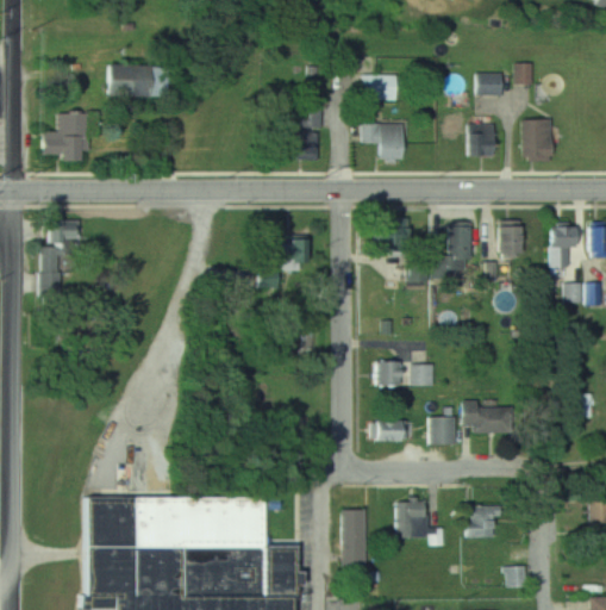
[(535,83),(535,62),(516,62),(516,83),(535,83)]
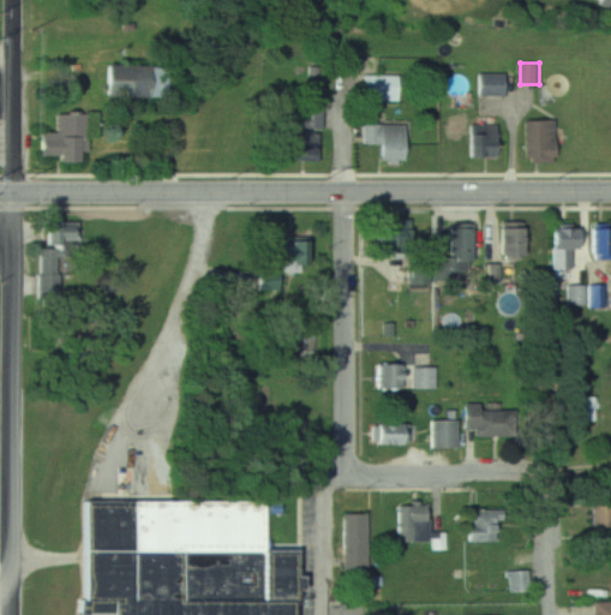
[(171,65),(107,65),(107,99),(171,99),(171,65)]
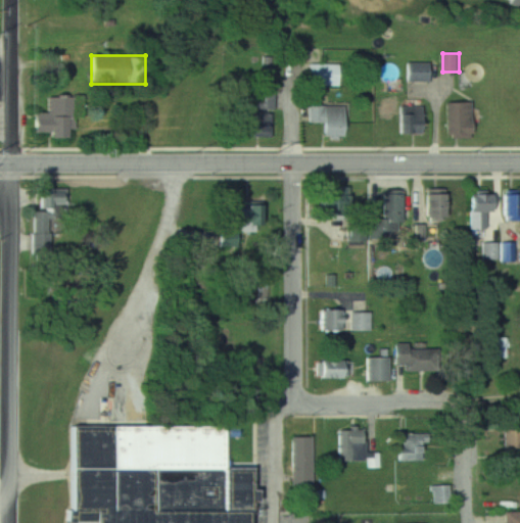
[(409,62),(409,81),(433,81),(433,62),(409,62)]
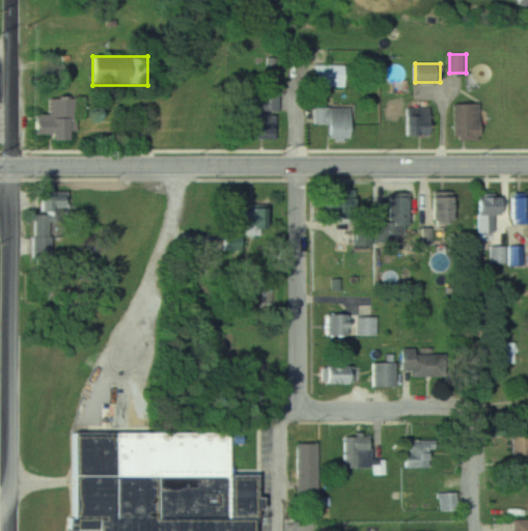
[(345,87),(345,65),(316,65),(316,87),(345,87)]
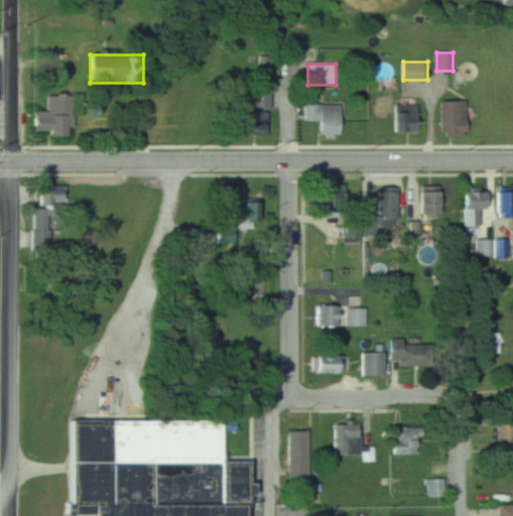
[(251,110),(244,110),(244,134),(272,135),(273,86),(252,85),(251,110)]
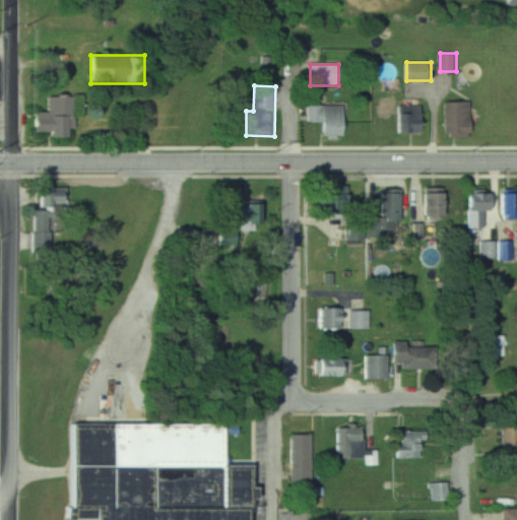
[(49,94),(49,113),(35,113),(35,131),(51,131),(51,137),(68,137),(68,126),(76,126),(76,117),(85,117),(85,94),(49,94)]
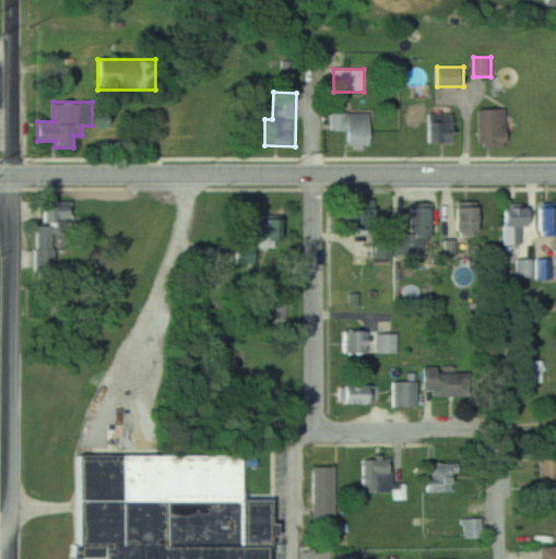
[(506,109),(480,109),(478,147),(505,147),(506,109)]
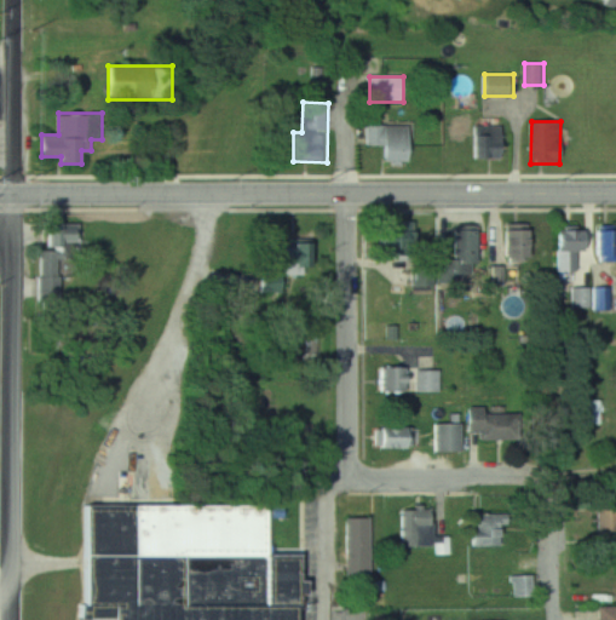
[(410,125),(369,125),(369,147),(385,147),(385,164),(410,164),(410,125)]
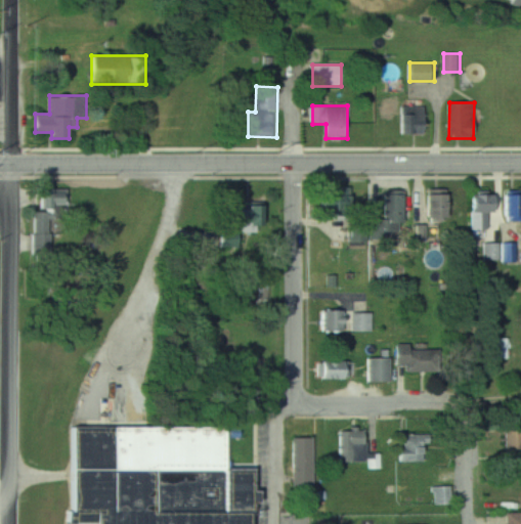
[(426,106),(400,106),(400,134),(426,134),(426,106)]
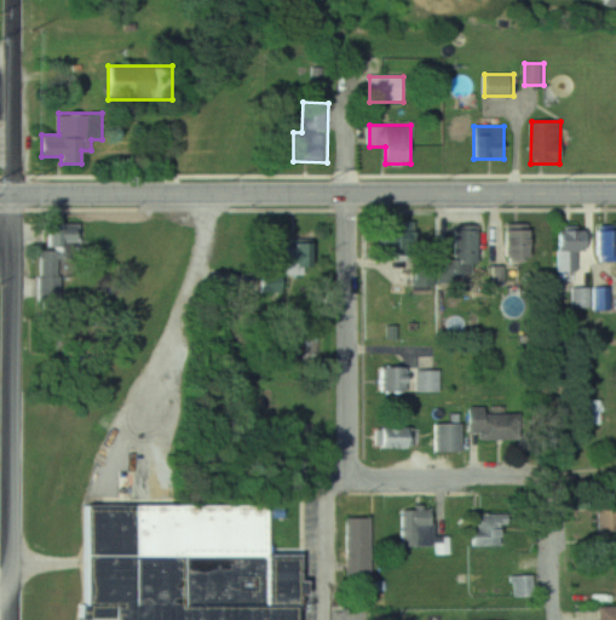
[(49,250),(42,250),(41,303),(63,303),(63,256),(82,257),(82,224),(50,223),(49,250)]
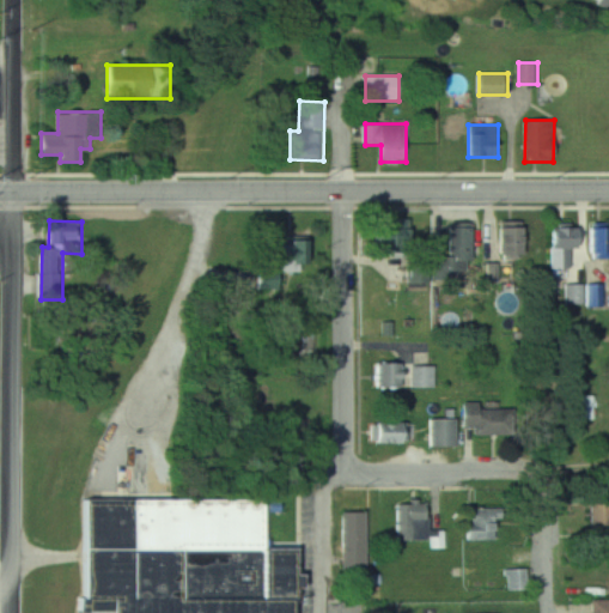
[(525,220),(501,220),(501,256),(525,256),(525,220)]
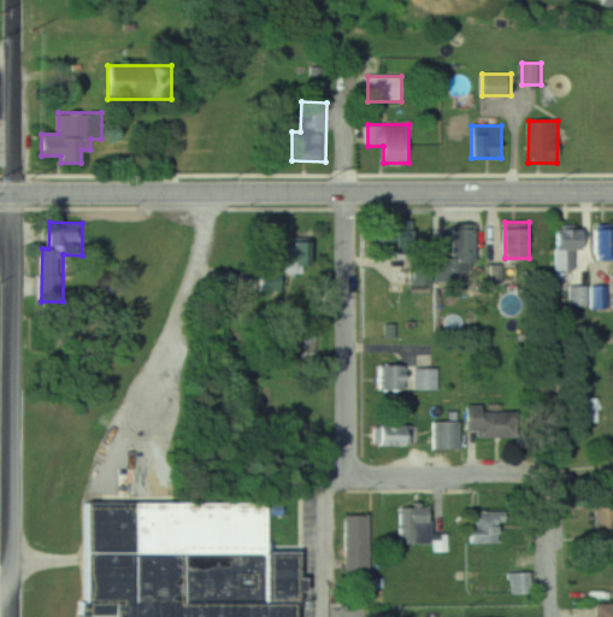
[(612,224),(594,225),(594,262),(612,260),(612,224)]
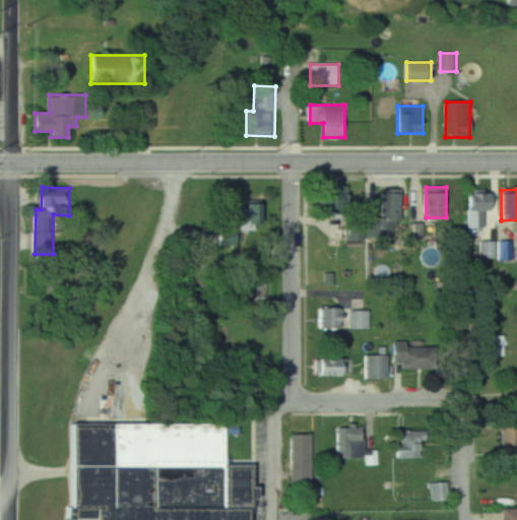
[(487,209),(493,209),(493,190),(468,190),(468,226),(487,226),(487,209)]
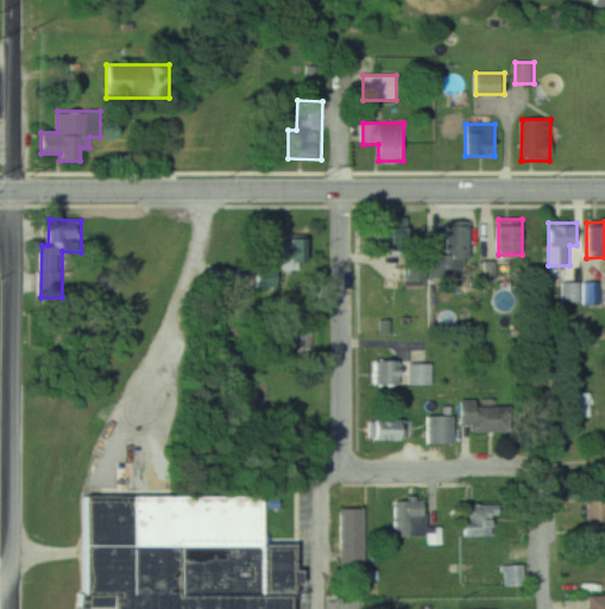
[(448,225),(448,267),(472,267),(472,225),(448,225)]
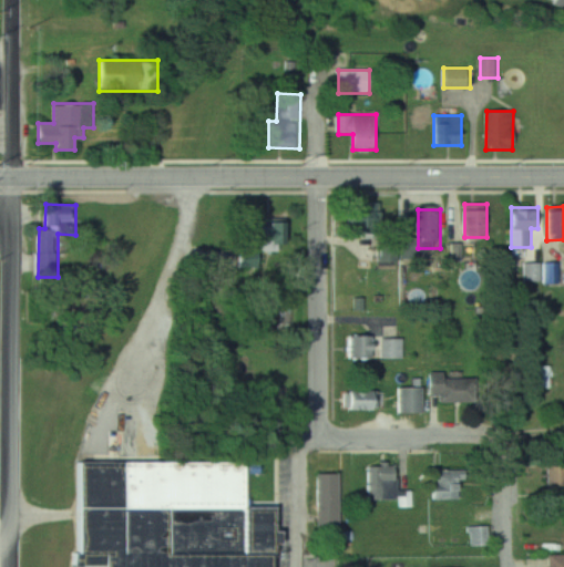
[(242,267),(259,267),(259,251),(285,251),(285,218),(252,218),(252,257),(242,256),(242,267)]
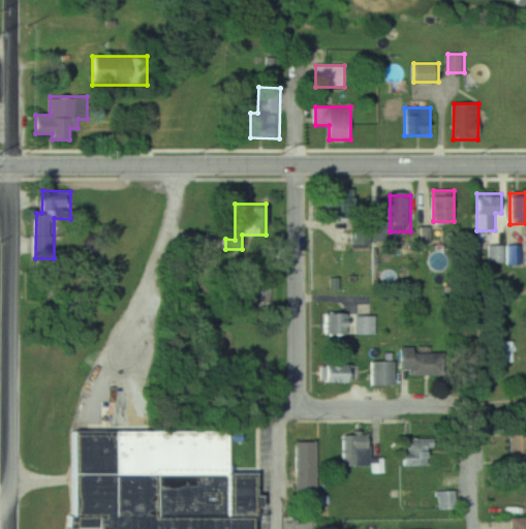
[(353,245),(373,245),(373,224),(353,224),(353,245)]
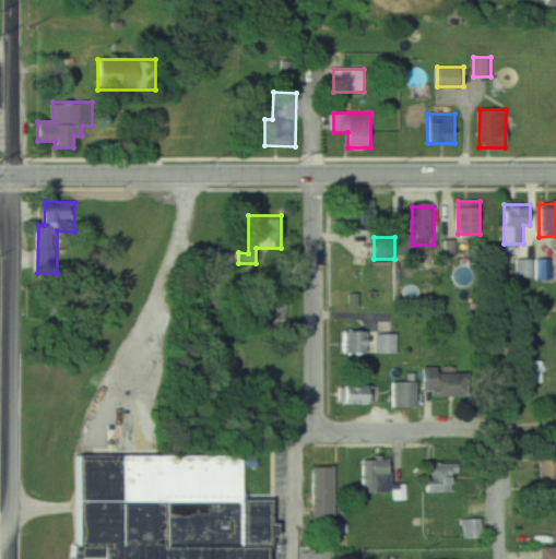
[(520,280),(555,280),(555,259),(520,259),(520,280)]
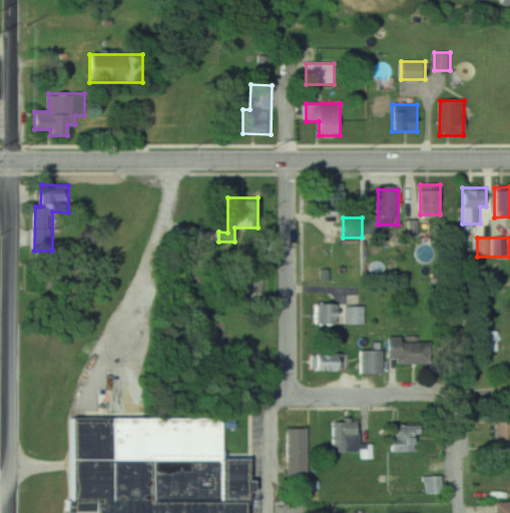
[(318,304),(318,325),(340,325),(340,304),(318,304)]
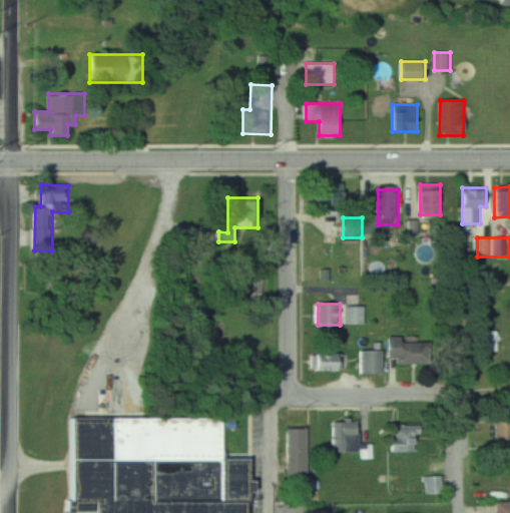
[(365,307),(346,307),(346,325),(365,325),(365,307)]
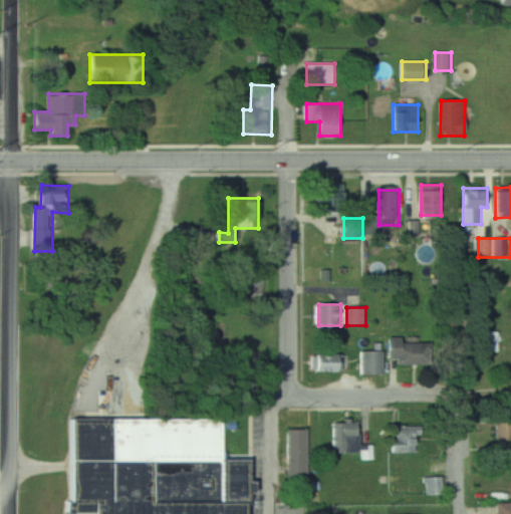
[(498,331),(487,331),(487,351),(498,351),(498,331)]
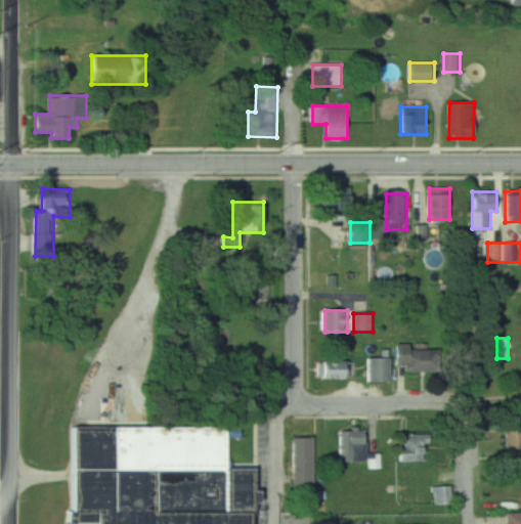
[(406,372),(437,372),(437,346),(397,346),(397,366),(406,366),(406,372)]
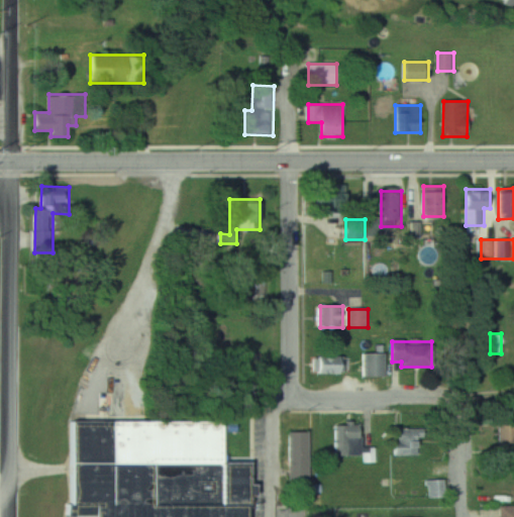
[(388,352),(365,352),(365,376),(388,376),(388,352)]
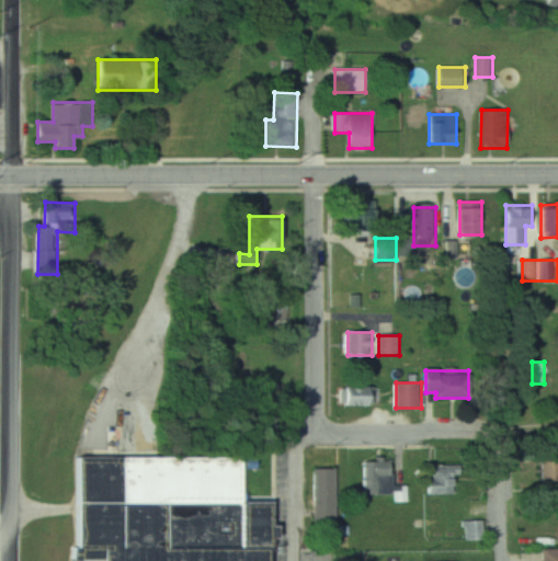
[(341,386),(341,405),(375,405),(375,386),(341,386)]
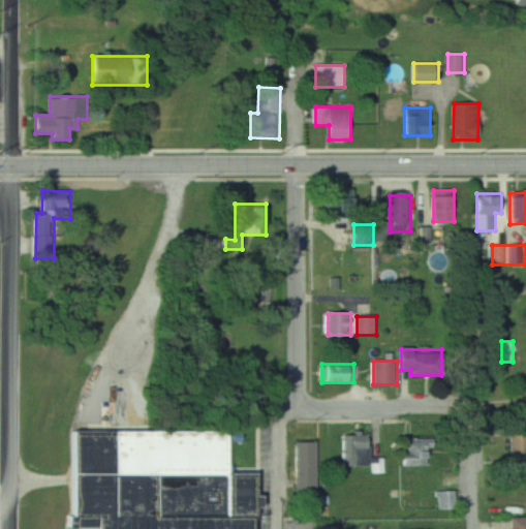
[(257,528),(258,472),(226,472),(227,430),(150,430),(150,419),(122,418),(122,429),(70,428),(70,528),(75,528),(74,528),(257,528)]
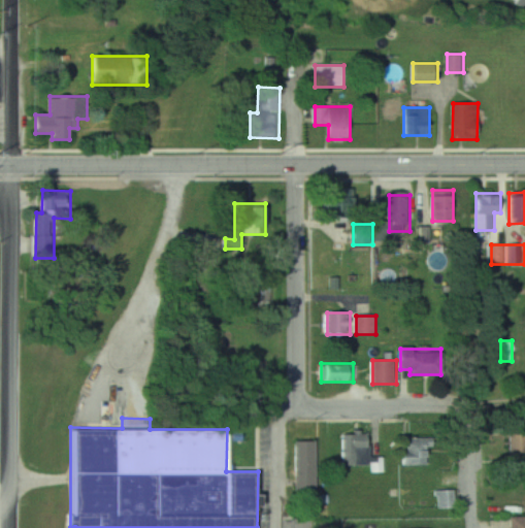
[(524,432),(510,433),(510,460),(524,460),(524,432)]
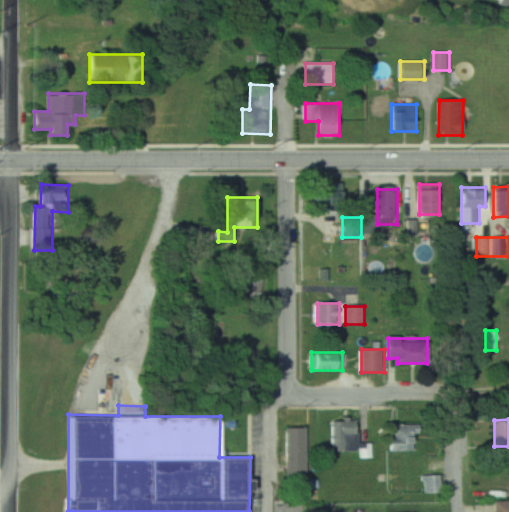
[(335,420),(334,451),(361,451),(361,458),(374,458),(374,443),(359,443),(359,421),(335,420)]
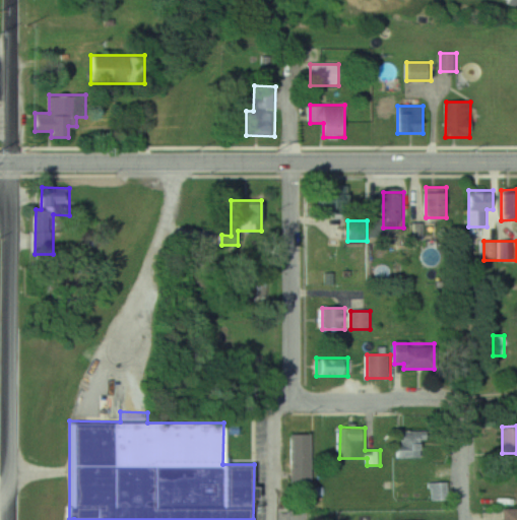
[(398,458),(424,458),(424,431),(398,431),(398,458)]
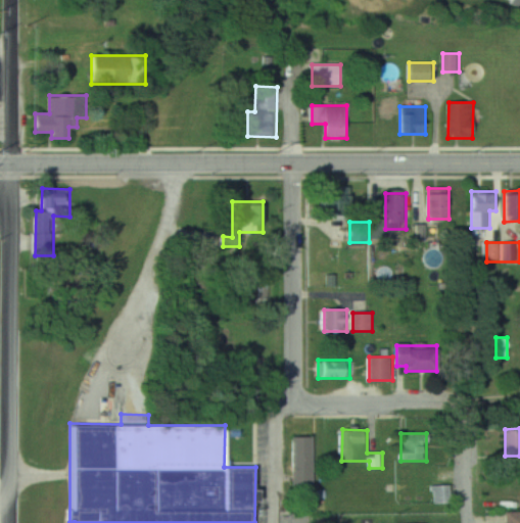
[(293,437),(293,484),(315,484),(315,437),(293,437)]
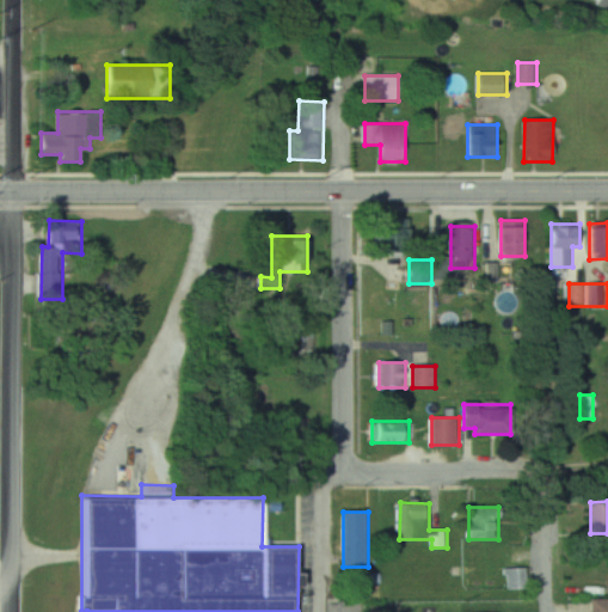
[(508,588),(529,588),(529,567),(508,567),(508,588)]
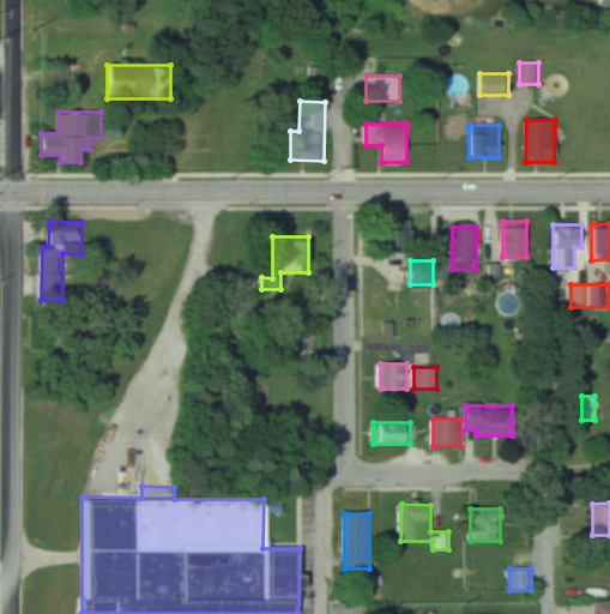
[(609,600),(595,600),(595,613),(609,613),(609,600)]
